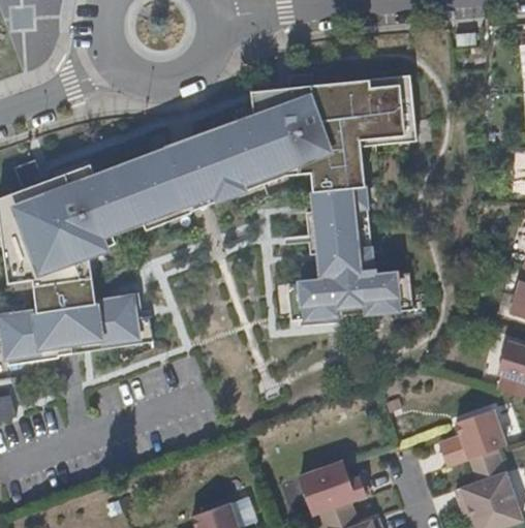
[(474,33),(455,35),(456,47),(475,44),(474,33)]
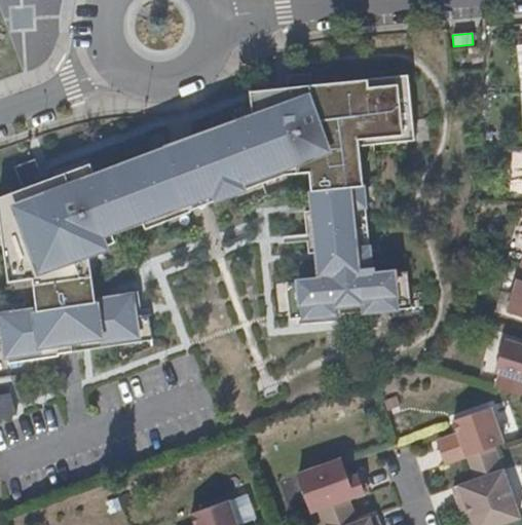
[(12,231),(19,277),(34,275),(34,283),(36,300),(37,309),(15,311),(14,307),(0,309),(0,326),(3,326),(4,337),(8,362),(58,353),(58,352),(151,338),(148,313),(141,314),(138,293),(137,290),(116,293),(116,297),(95,299),(89,258),(80,260),(78,246),(77,238),(92,233),(109,227),(111,232),(112,232),(132,225),(170,211),(172,217),(190,210),(190,208),(188,201),(215,191),(217,197),(245,188),(243,182),(258,177),(260,182),(285,173),(284,162),(298,161),(317,159),(318,170),(320,188),(312,189),(314,210),(304,211),(308,252),(319,251),(321,277),(286,282),(289,319),(321,315),(331,314),(368,311),(378,309),(410,307),(407,270),(372,273),(366,216),(359,138),(413,133),(409,81),(401,75),(338,81),(339,87),(311,89),(311,83),(309,73),(288,75),(289,86),(273,87),(274,99),(252,101),(253,114),(194,135),(166,145),(166,146),(168,148),(169,151),(152,157),(150,152),(95,173),(81,178),(77,166),(48,177),(39,181),(38,176),(42,174),(36,157),(14,164),(23,187),(0,195),(0,219),(2,233),(12,231)]
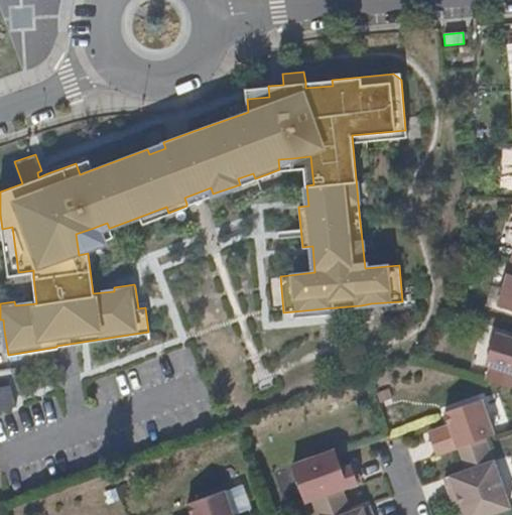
[(332,80),(305,82),(305,88),(333,86),(332,80)]
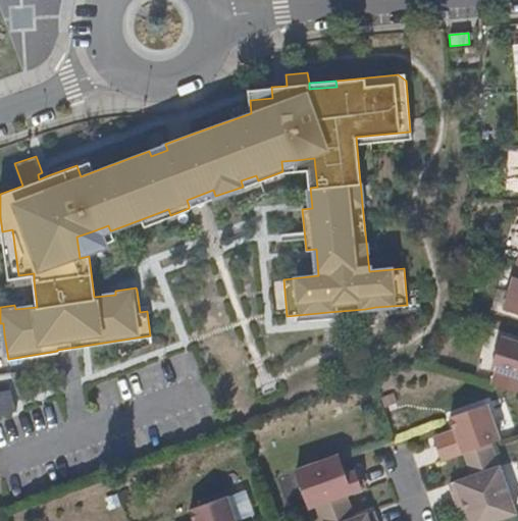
[(250,100),(272,98),(271,87),(249,90),(250,100)]
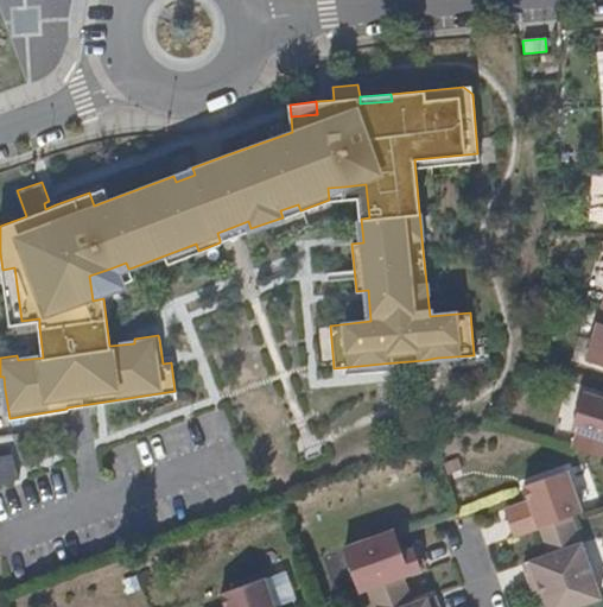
[(192,169),(173,176),(176,182),(195,175),(194,171),(192,169)]
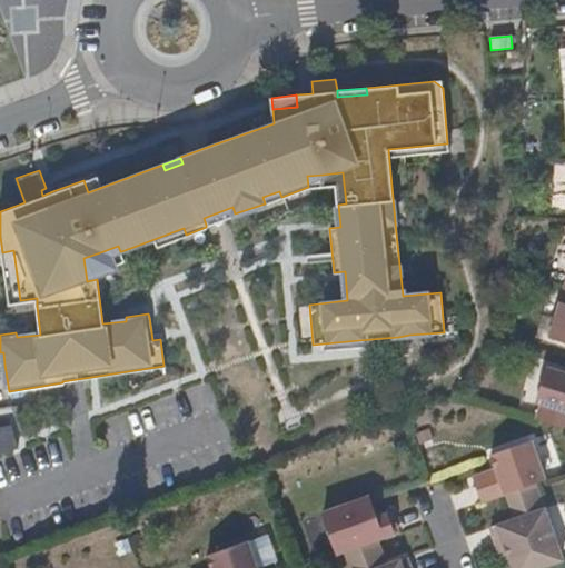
[(98,175),(83,180),(88,192),(102,187),(98,175)]
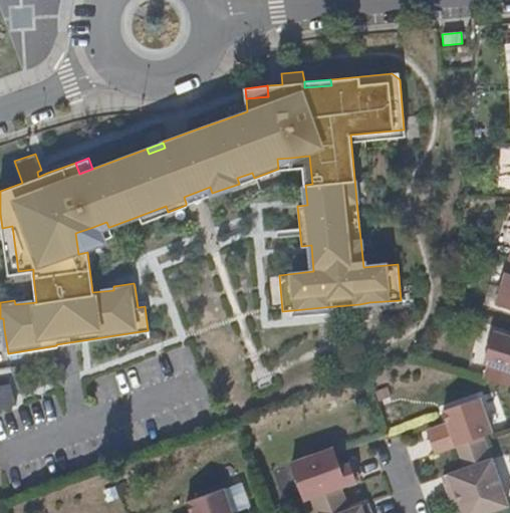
[(237,178),(239,184),(254,178),(252,173),(237,178)]
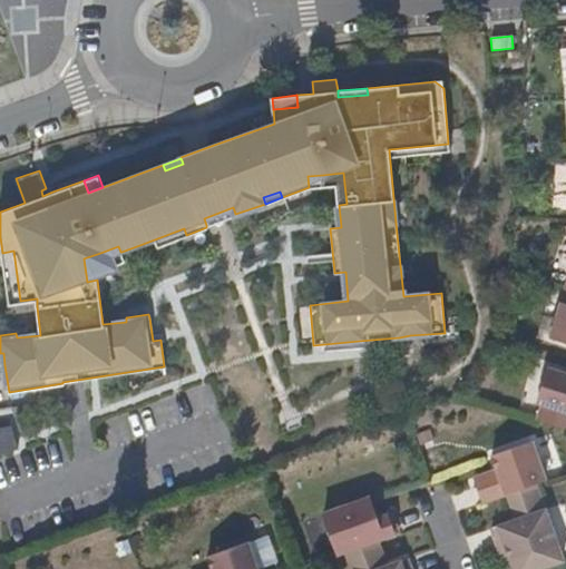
[(206,225),(235,214),(233,207),(204,218),(206,225)]
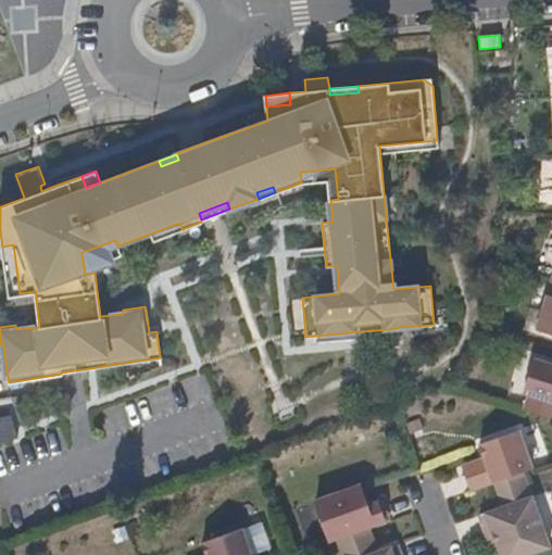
[(85,275),(95,273),(93,264),(121,253),(118,246),(117,246),(115,240),(98,247),(82,252),(83,260),(85,275)]
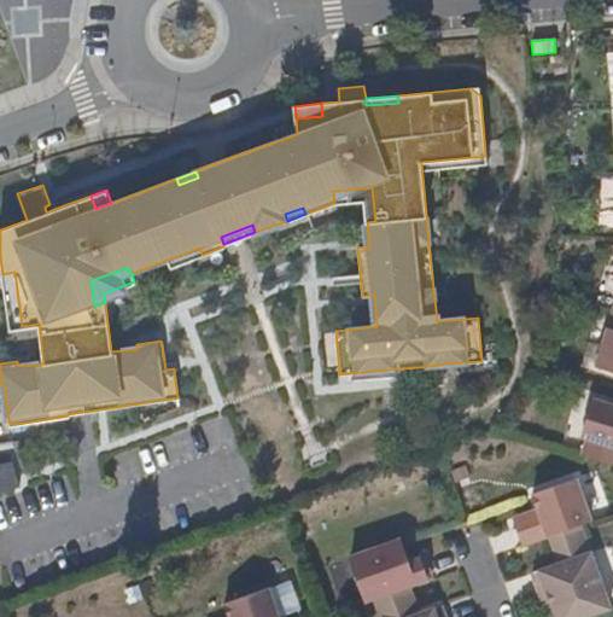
[(15,272),(3,274),(11,329),(22,326),(15,272)]
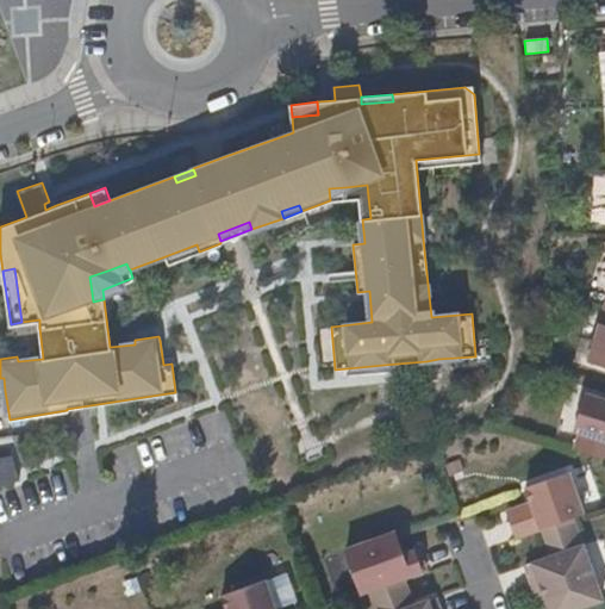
[(604,300),(587,360),(604,366),(604,300)]
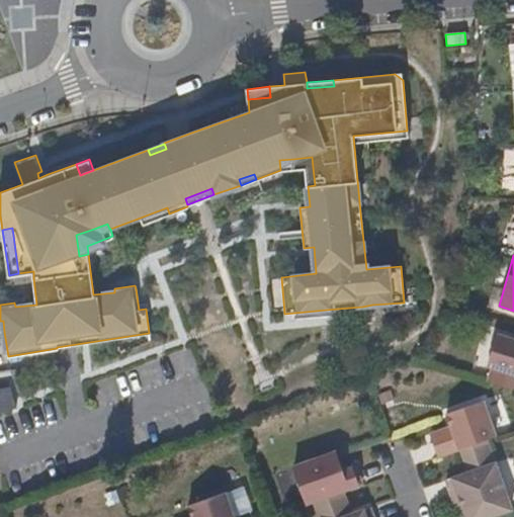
[(513,339),(496,334),(487,364),(491,365),(488,379),(513,386),(513,339)]
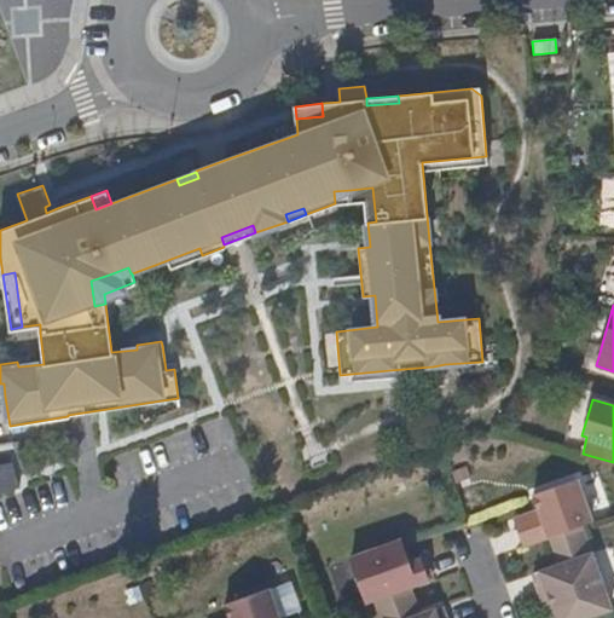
[(0,492),(18,485),(10,462),(0,463),(0,492)]
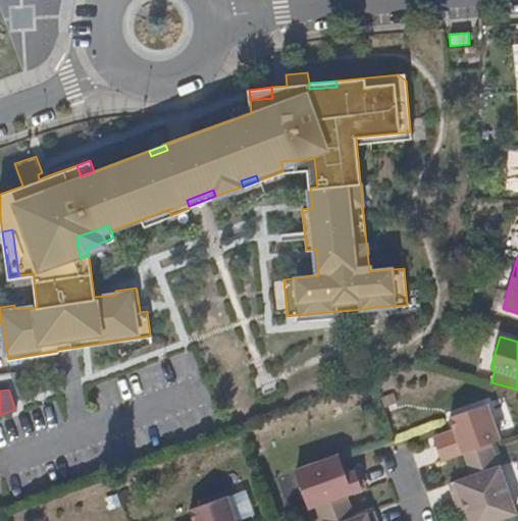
[(434,444),(439,458),(461,451),(488,440),(497,438),(484,403),(449,416),(454,429),(456,435),(434,444)]
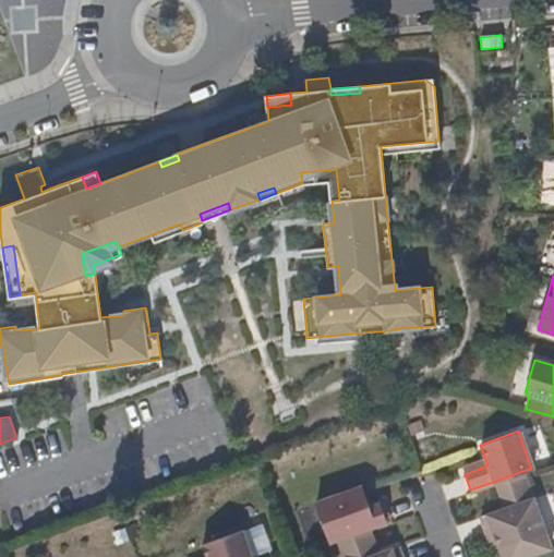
[(488,465),(485,459),(461,468),(465,474),(488,465)]
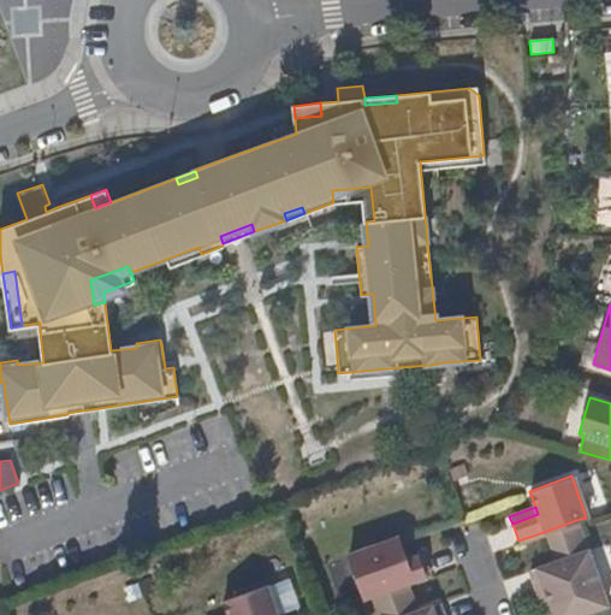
[(576,520),(544,532),(553,561),(586,549),(576,520)]
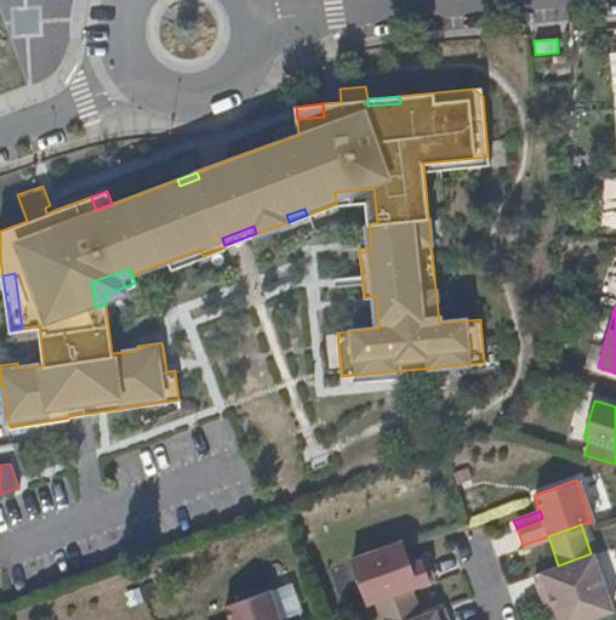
[(400,541),(351,558),(365,602),(372,598),(405,587),(431,578),(425,558),(408,564),(406,558),(400,541)]
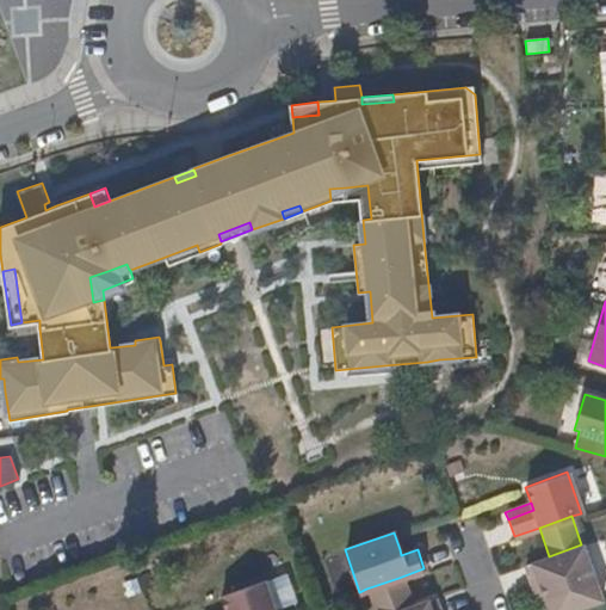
[(401,555),(418,549),(415,543),(400,549),(401,555)]
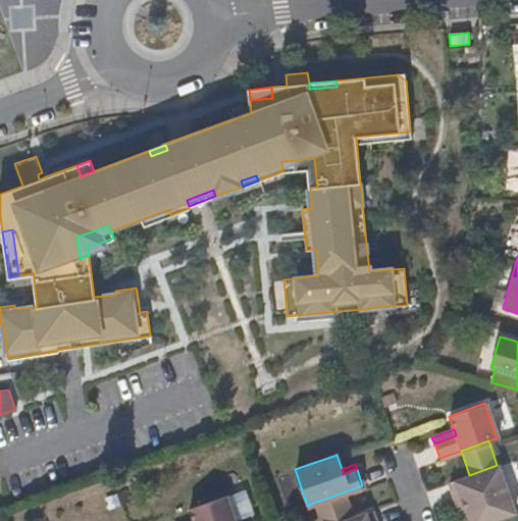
[(484,520),(513,512),(497,465),(469,475),(448,482),(454,499),(460,497),(464,507),(468,520),(484,520)]
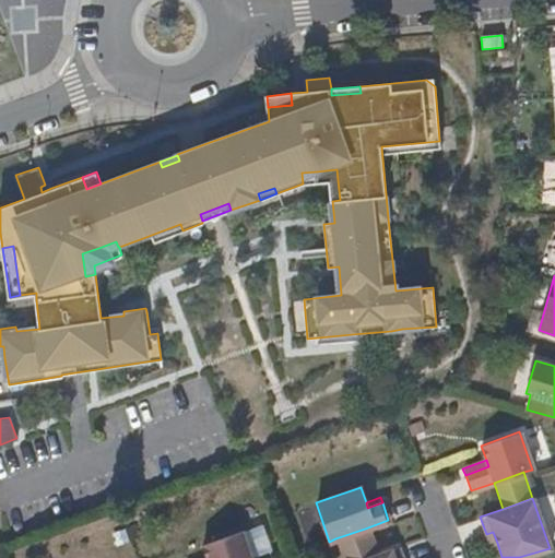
[(335,538),(342,557),(364,557),(375,555),(365,529),(335,538)]
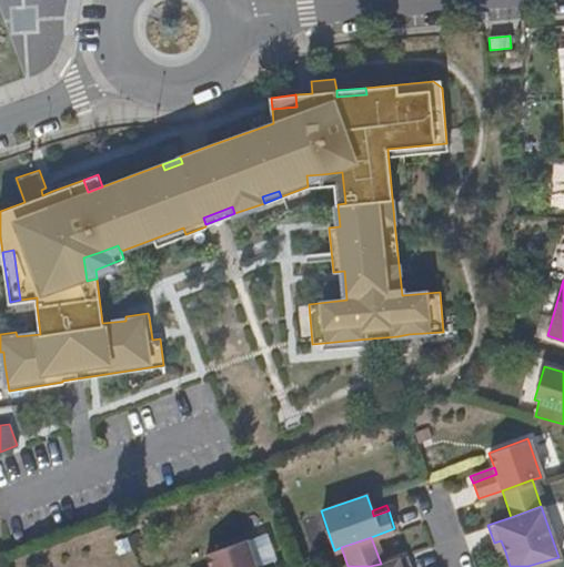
[(254,566),(244,538),(205,553),(211,566),(210,566),(254,566)]
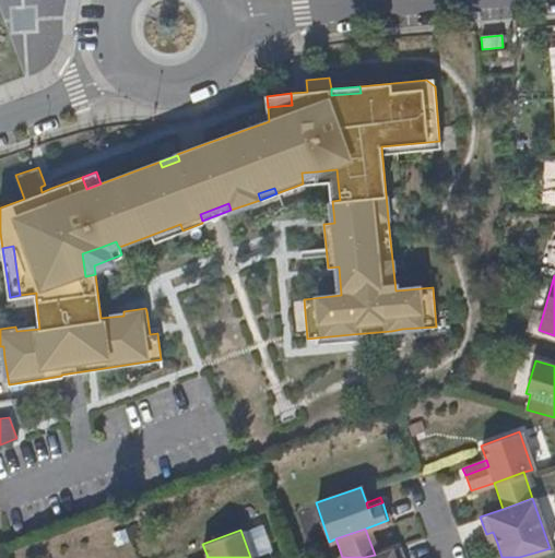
[(497,543),(493,532),(486,534),(489,545),(497,543)]
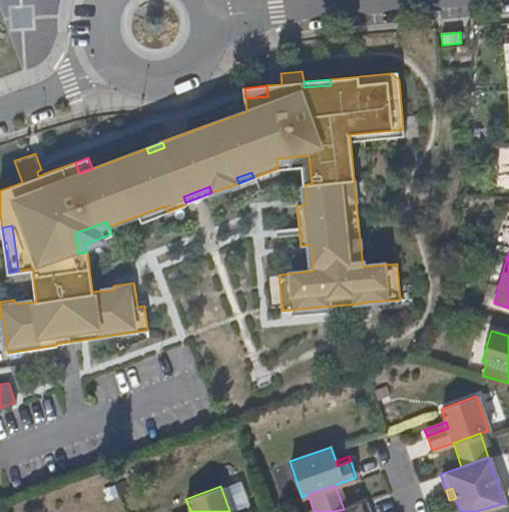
[(344,509),(334,511),(368,511),(365,501),(344,509)]
